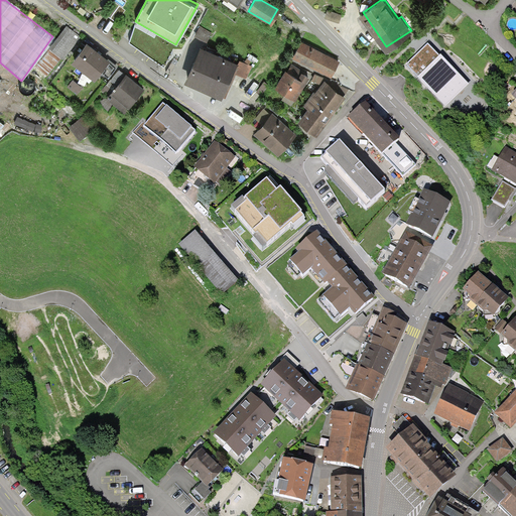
[(37,62),(49,73),(82,35),(70,25),(37,62)]
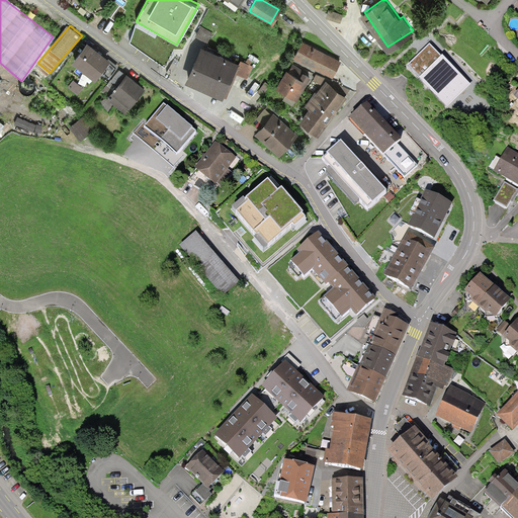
[(86,38),(71,56),(93,73),(107,56),(86,38)]
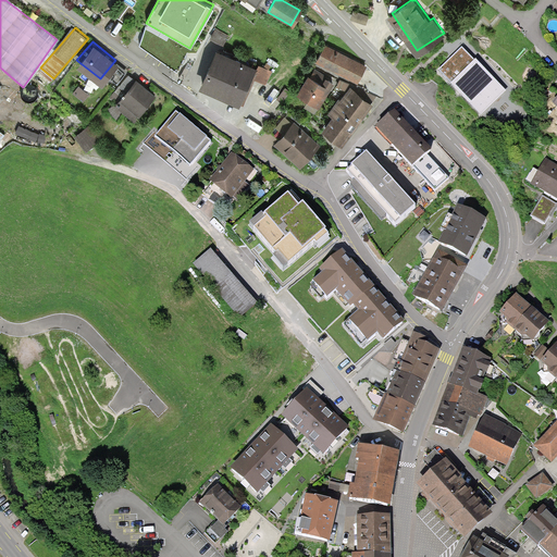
[(356,79),(364,62),(324,41),(316,59),(356,79)]
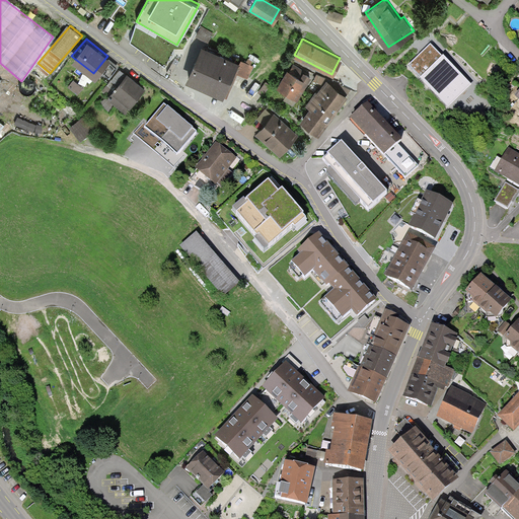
[(223,94),(238,60),(203,44),(188,77),(223,94)]
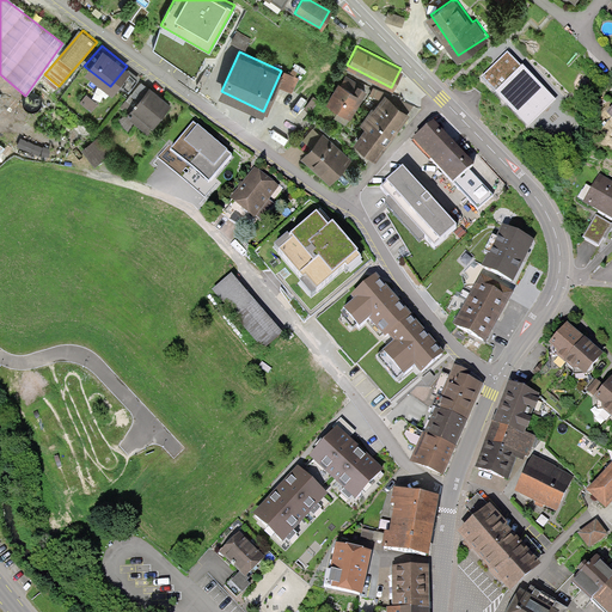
[(483,77),(530,126),(556,101),(508,51),(483,77)]
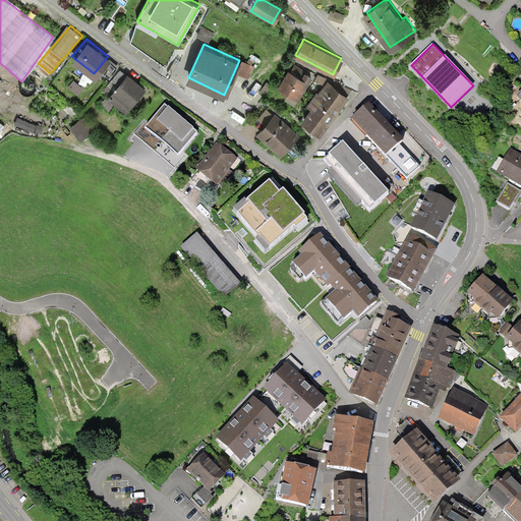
[(103,68),(111,74),(118,64),(111,58),(103,68)]
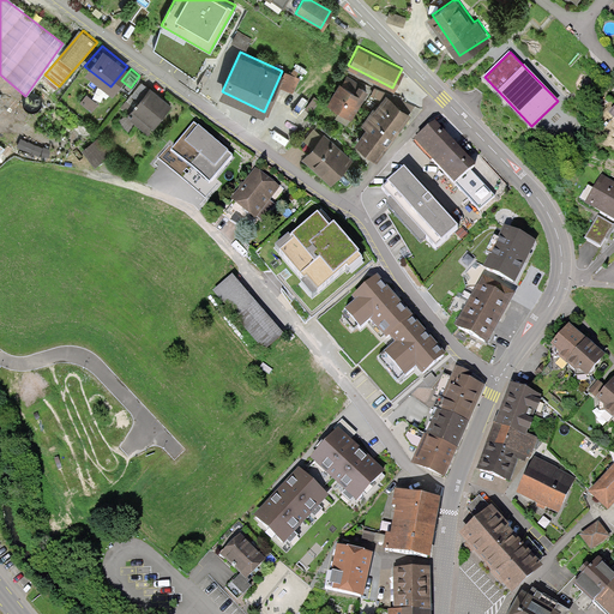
[(327,100),(353,115),(368,89),(357,82),(354,88),(341,79),(327,100)]
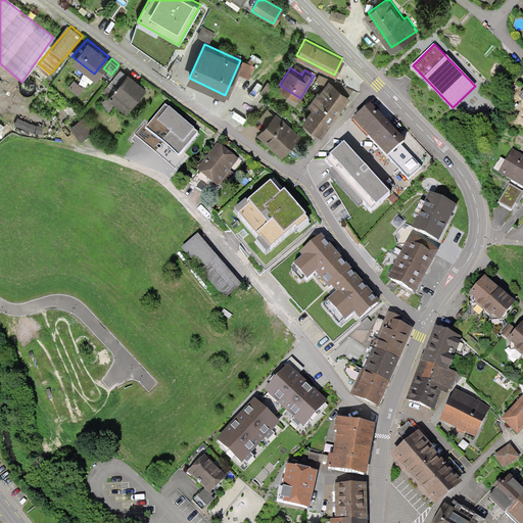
[(117,101),(126,107),(143,86),(121,68),(103,90),(110,95),(103,104),(111,109),(117,101)]
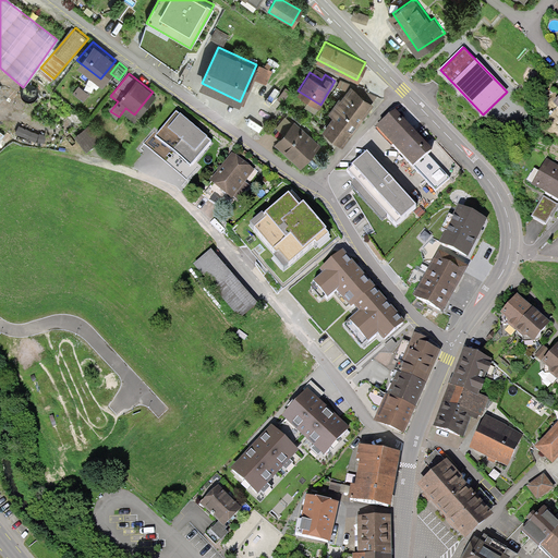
[(81,85),(75,92),(86,99),(92,93),(81,85)]
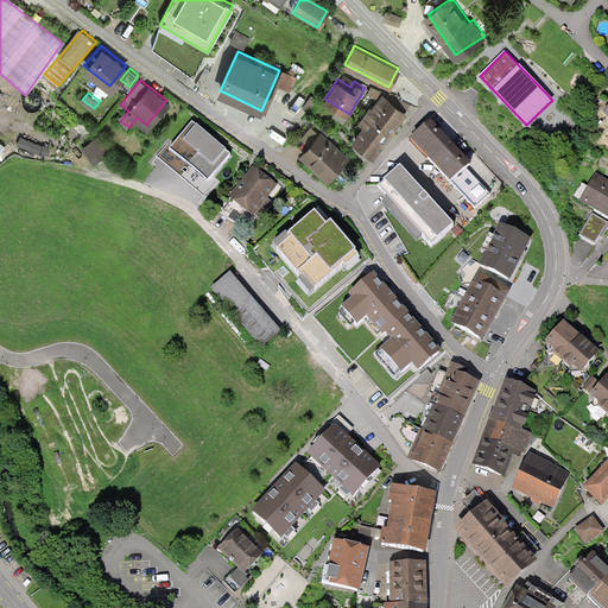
[(352,138),(372,156),(409,113),(385,93),(360,122),(363,125),(352,138)]
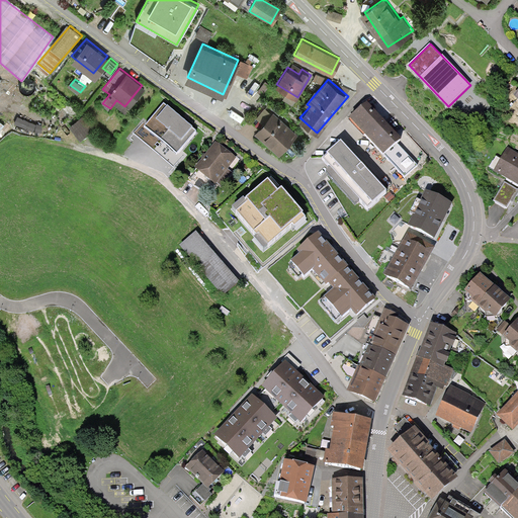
[(197,133),(163,104),(147,123),(144,121),(134,135),(174,168),(185,155),(181,152),(197,133)]
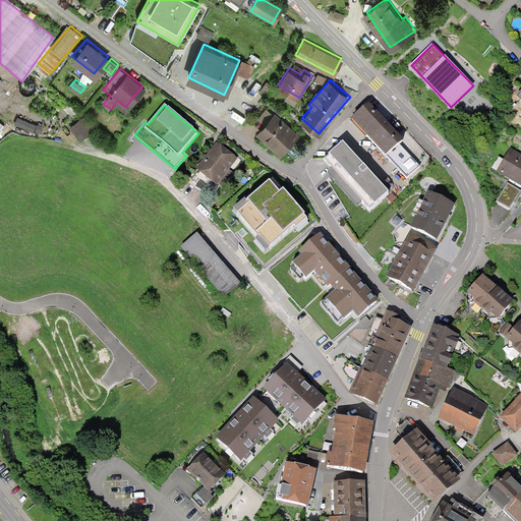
[(408,179),(420,167),(399,145),(403,140),(369,105),(352,121),(408,179)]
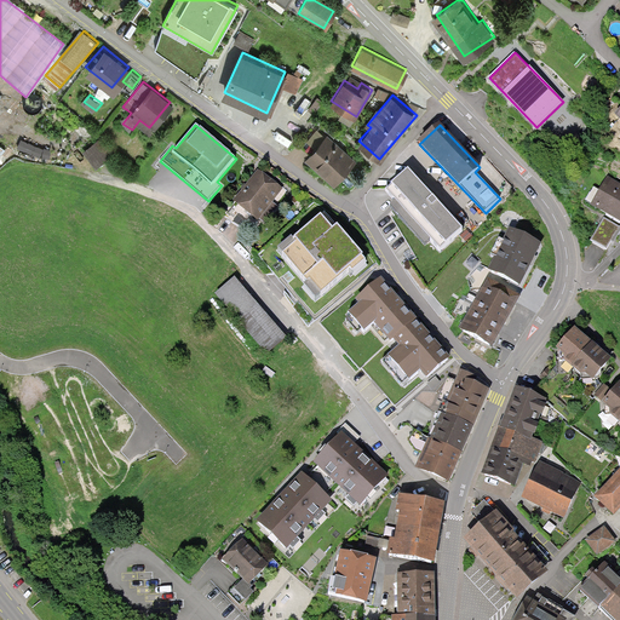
[(334,183),(356,160),(327,132),(305,155),(334,183)]
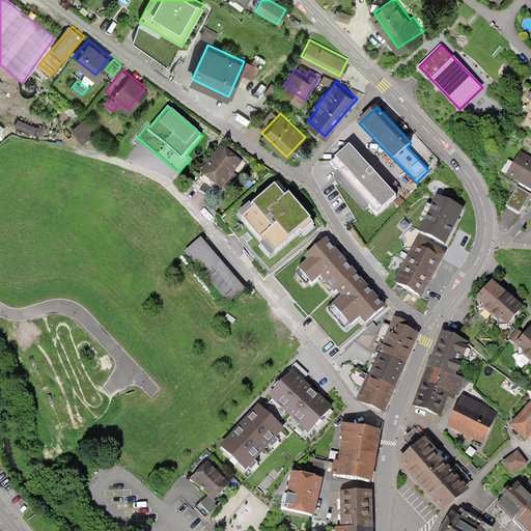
[(74,129),(83,142),(99,132),(89,118),(74,129)]
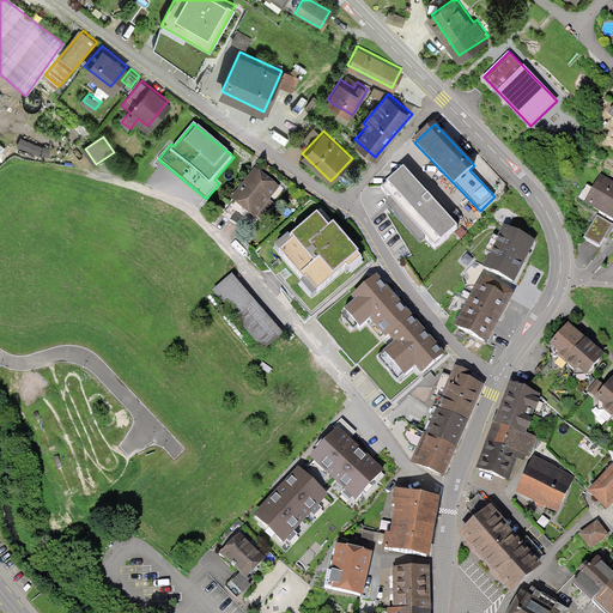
[(255,216),(280,184),(256,165),(231,196),(255,216)]
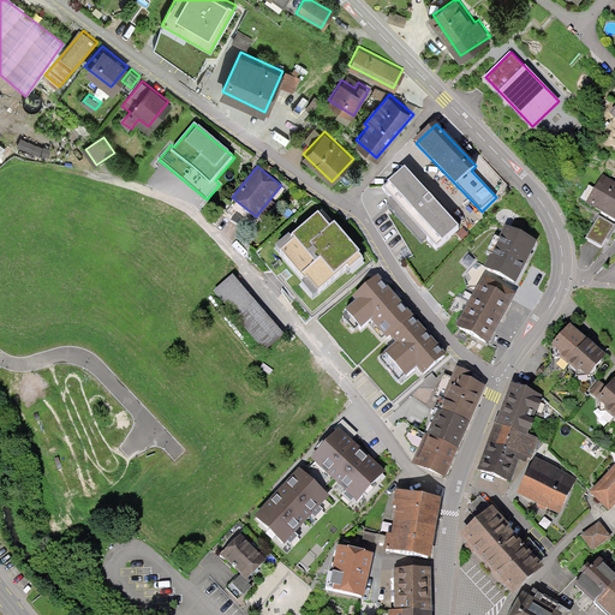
[(405,169),(384,187),(439,248),(459,228),(405,169)]
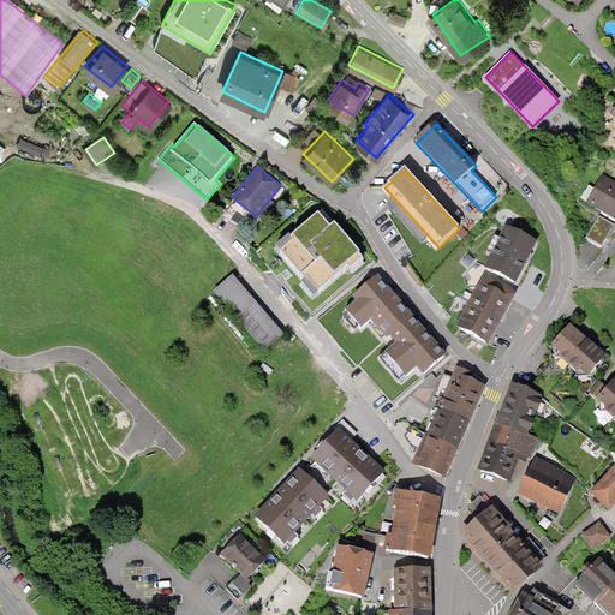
[(614,222),(614,186),(602,179),(597,187),(591,184),(580,202),(599,214),(614,222)]
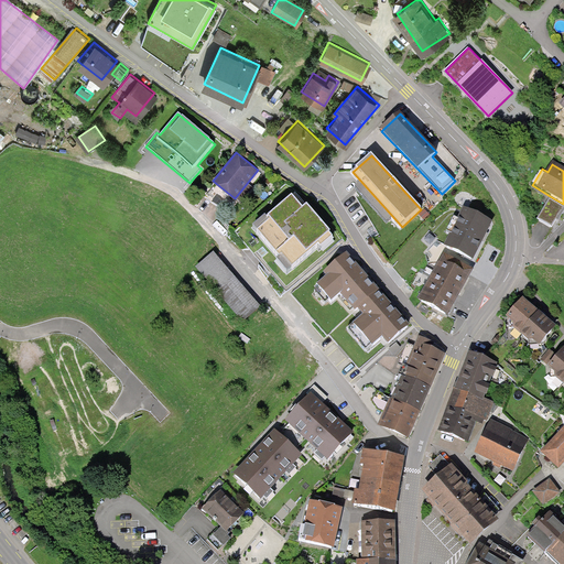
[(277,259),(289,272),(318,247),(322,249),(335,238),(308,206),(303,209),(292,196),(269,216),(272,219),(259,230),(281,255),(277,259)]
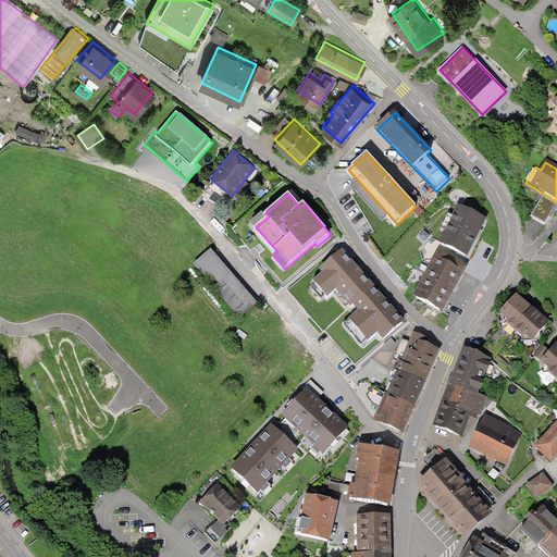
[(556,202),(556,201),(543,194),(529,217),(543,225),(556,202)]
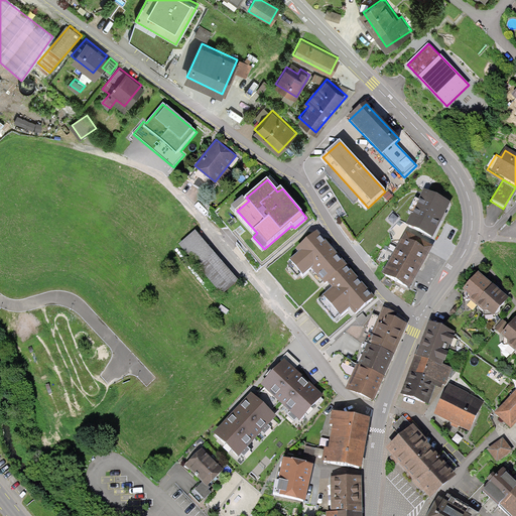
[(425,188),(408,225),(434,238),(452,202),(425,188)]
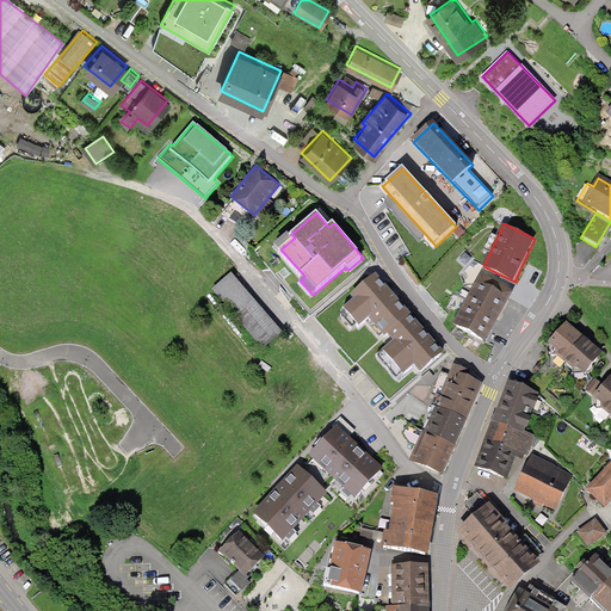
[(264,347),(283,332),(234,276),(232,272),(213,289),(264,347)]
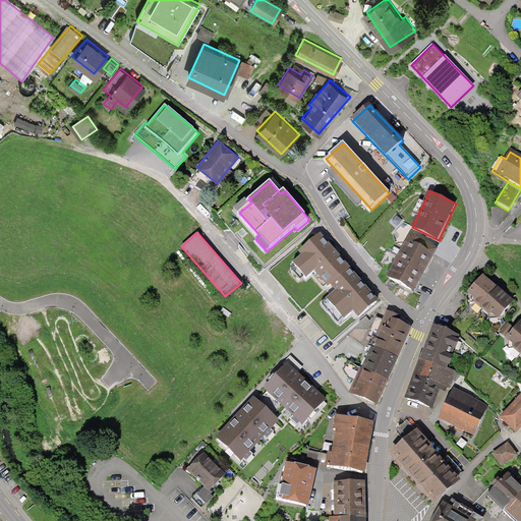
[(359,316),(379,299),(321,233),(299,251),(302,253),(293,262),(306,278),(315,270),(328,284),(331,282),(337,289),(327,298),(344,319),(353,310),(359,316)]
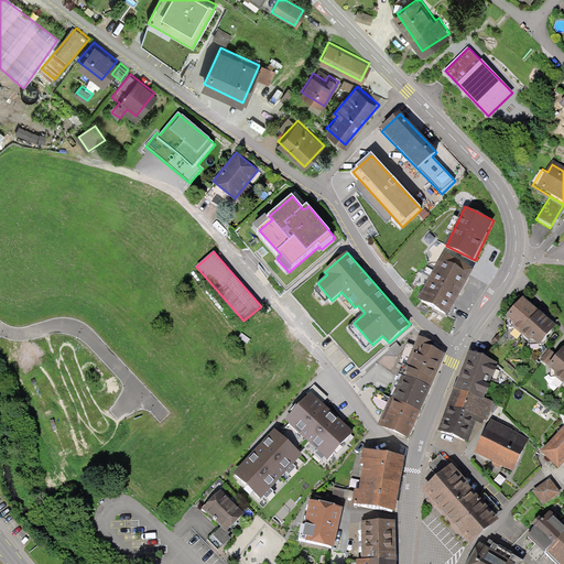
[(469,271),(441,256),(418,301),(446,315),(469,271)]
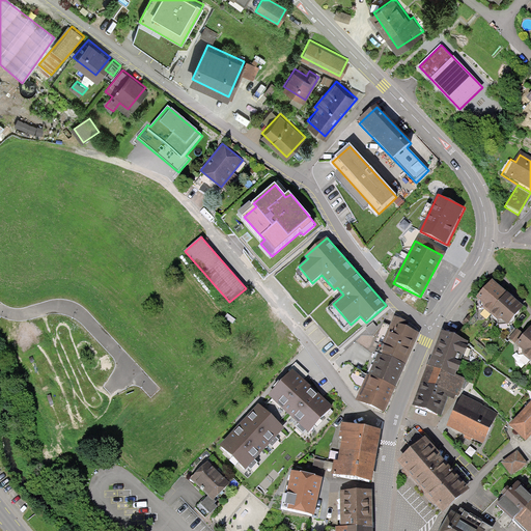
[(507,322),(521,305),(492,280),(477,297),(507,322)]
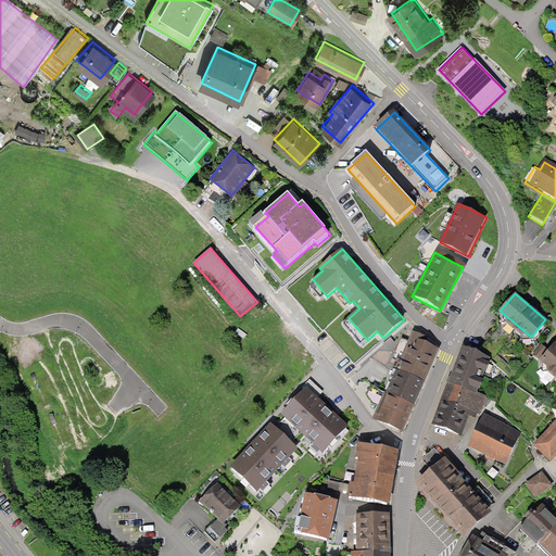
[(367,395),(373,403),(379,406),(376,414),(374,419),(404,432),(424,386),(426,381),(440,348),(426,341),(428,337),(412,330),(407,340),(403,338),(393,359),(397,362),(383,392),(381,392),(374,386),(367,395)]
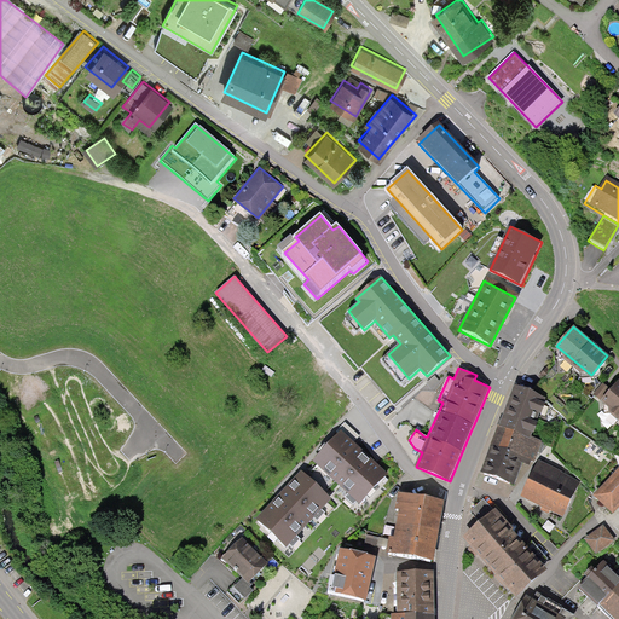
[(618,412),(618,380),(617,377),(600,397),(618,412)]
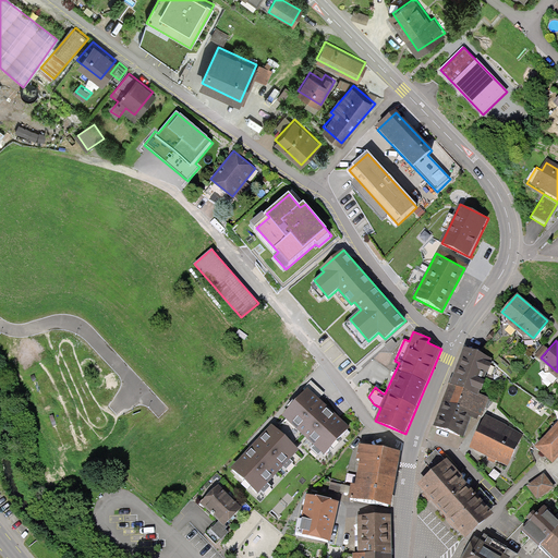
[(436,425),(463,435),(471,415),(480,419),(488,397),(478,392),(493,358),(468,348),(436,425)]
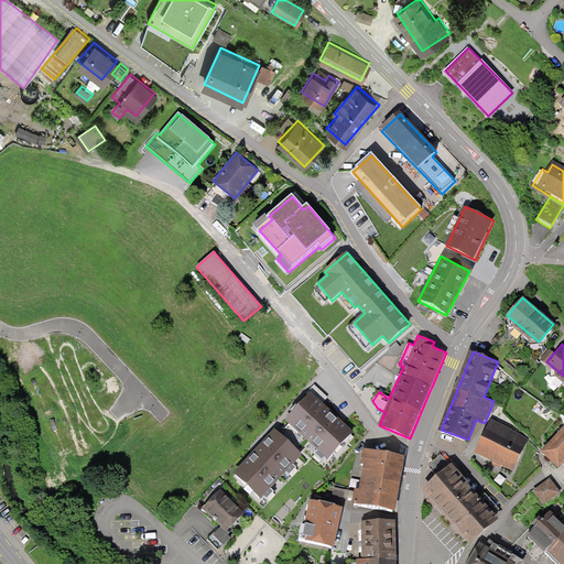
[(354,433),(312,393),(285,422),(327,461),(354,433)]
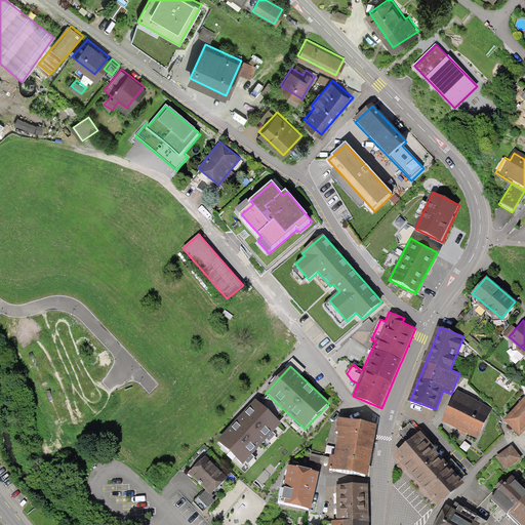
[(479,436),(491,410),(457,394),(445,419),(479,436)]
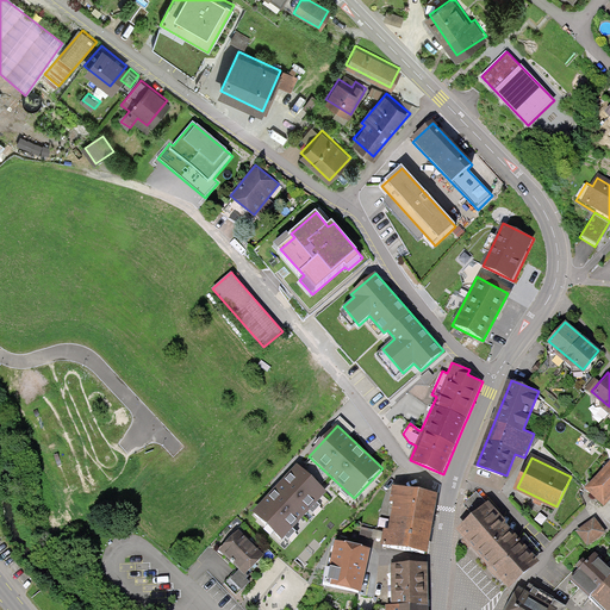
[(609,458),(584,486),(602,503),(609,493),(609,458)]
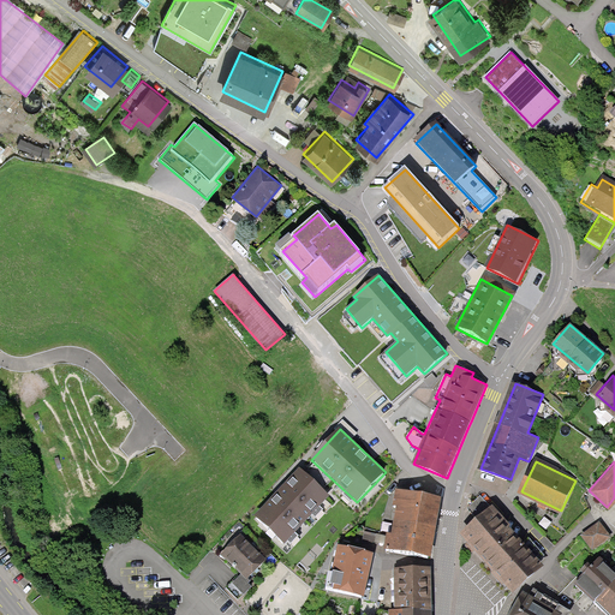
[(298,469),(254,518),(285,545),(329,497),(298,469)]
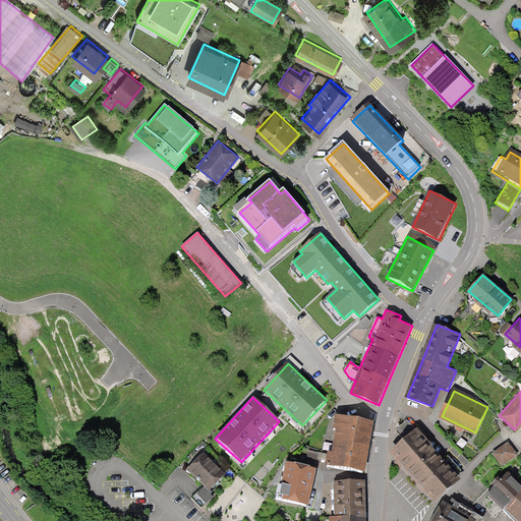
[(326,466),(365,472),(373,422),(334,416),(326,466)]
